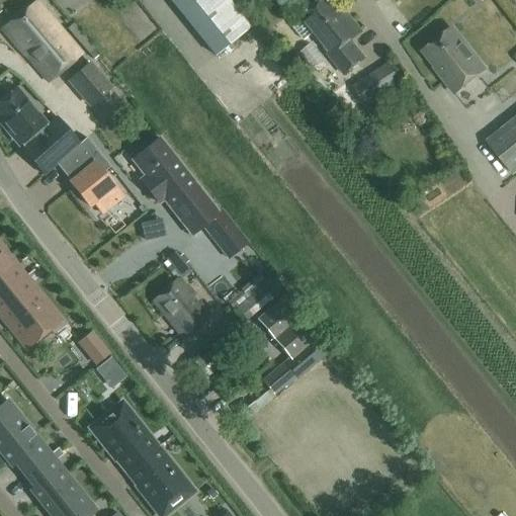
[(83,53),(37,0),(1,28),(19,51),(21,49),(51,80),(83,53)]
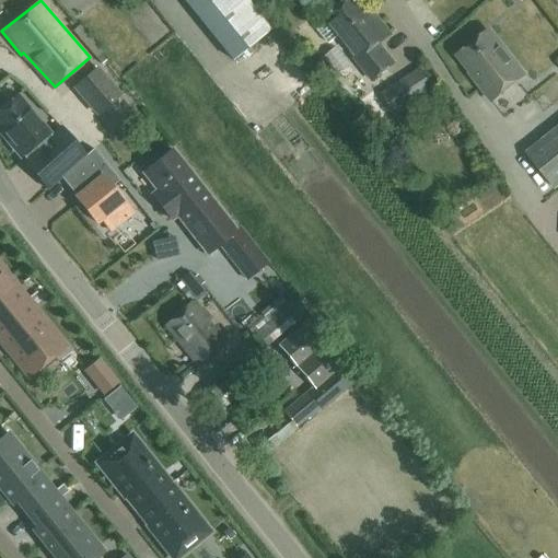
[(187,0),(234,58),(271,28),(250,0),(187,0)]
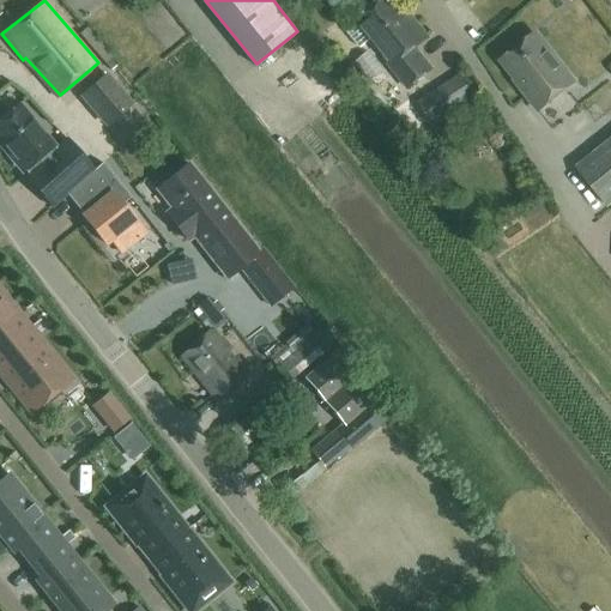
[(381,0),(349,26),(363,44),(374,35),(395,61),(393,62),(411,85),(434,67),(416,46),(430,35),(422,24),(418,28),(397,0),(381,0)]
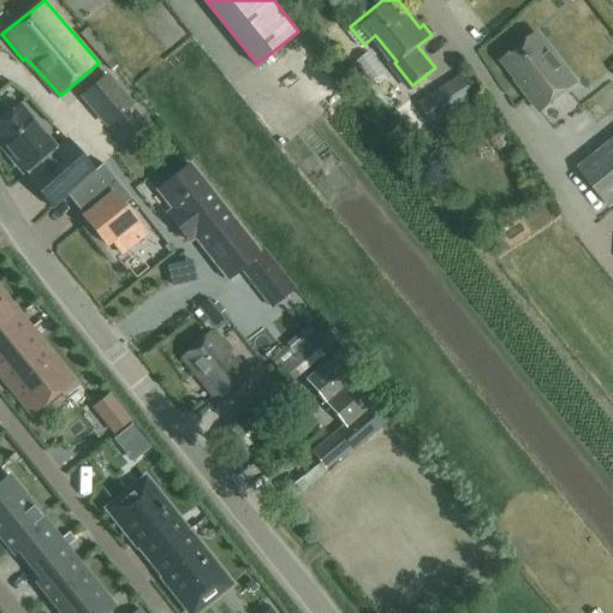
[(541,108),(578,81),(540,31),(505,58),(525,83),(523,84),(541,108)]
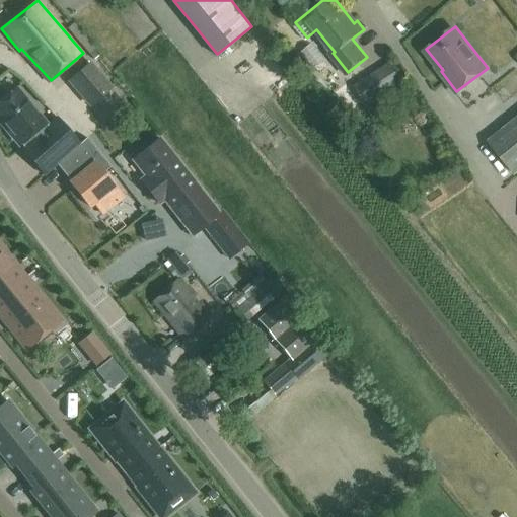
[(92,104),(113,86),(91,62),(71,79),(92,104)]
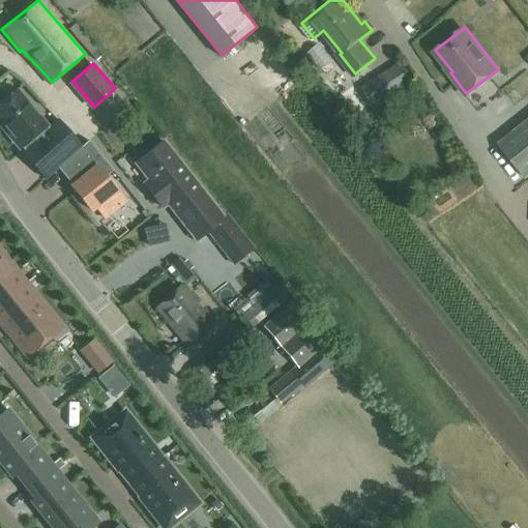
[(376,105),(402,87),(390,69),(364,87),(376,105)]
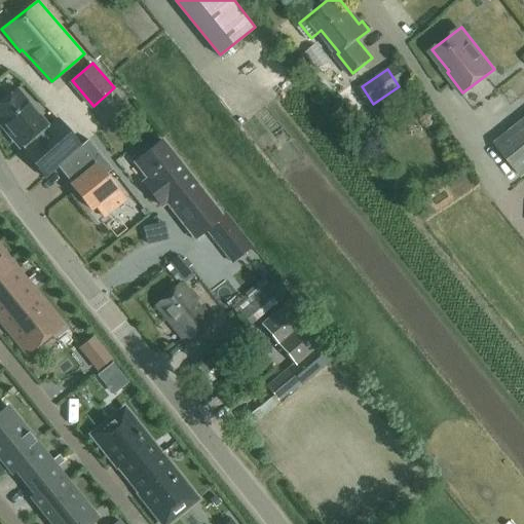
[(33,114),(27,106),(30,103),(20,90),(0,106),(0,120),(23,148),(46,176),(82,144),(59,116),(47,126),(36,112),(33,114)]
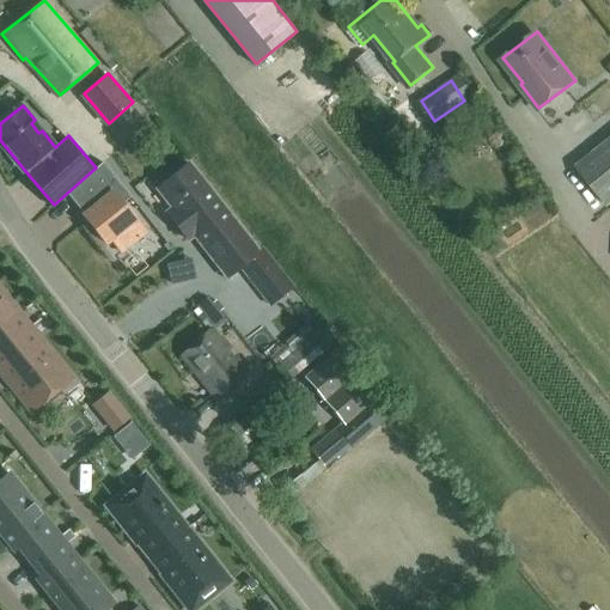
[(608,205),(609,203),(609,139),(577,165),(608,205)]
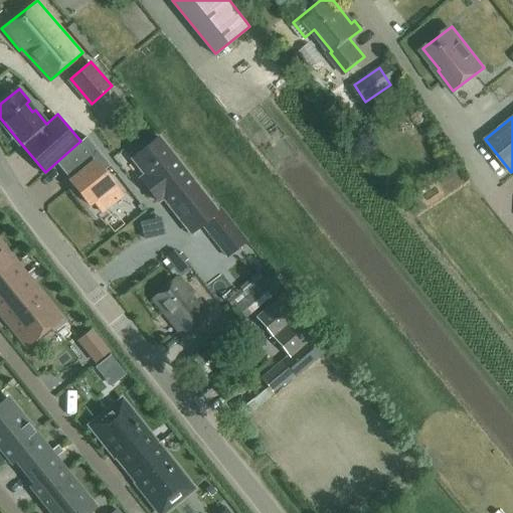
[(160,136),(133,157),(145,173),(141,177),(159,201),(164,197),(192,232),(203,223),(228,255),(247,240),(221,207),(218,210),(160,136)]
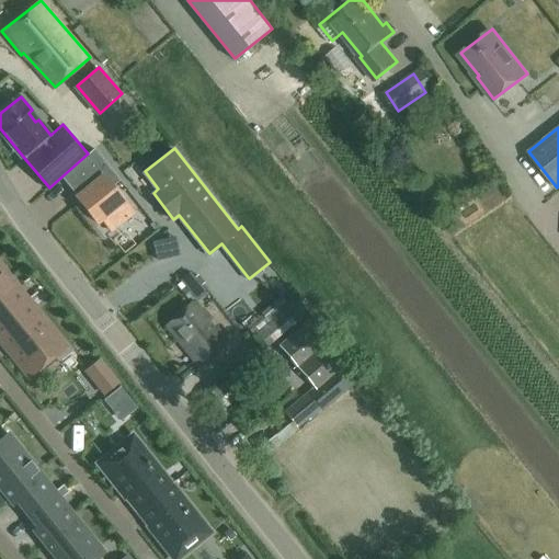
[(104,174),(90,157),(65,180),(77,196),(76,197),(97,223),(104,216),(113,228),(134,212),(104,174)]
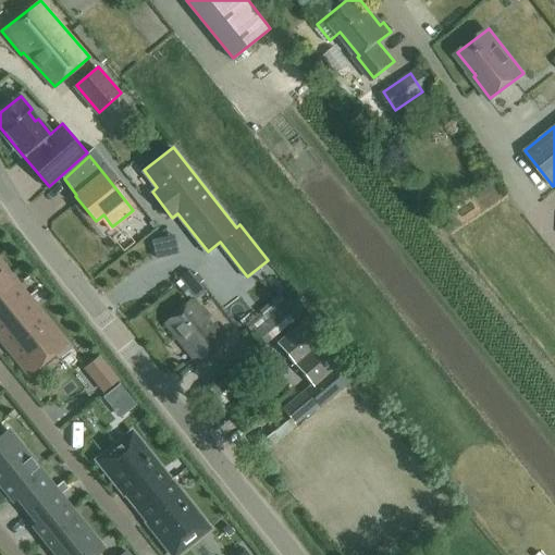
[(175,234),(155,238),(158,256),(179,251),(175,234)]
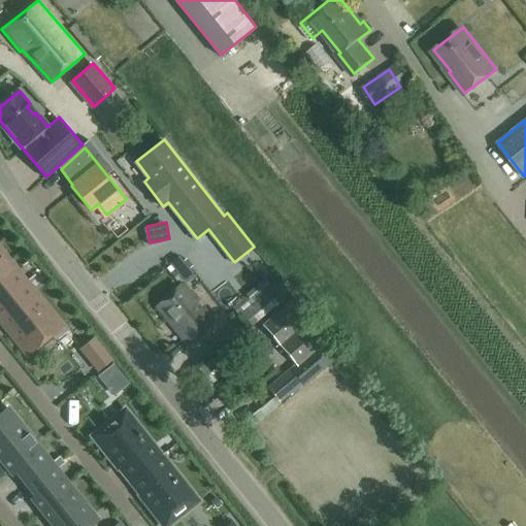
[(0,300),(1,302),(25,283),(0,251),(0,300)]
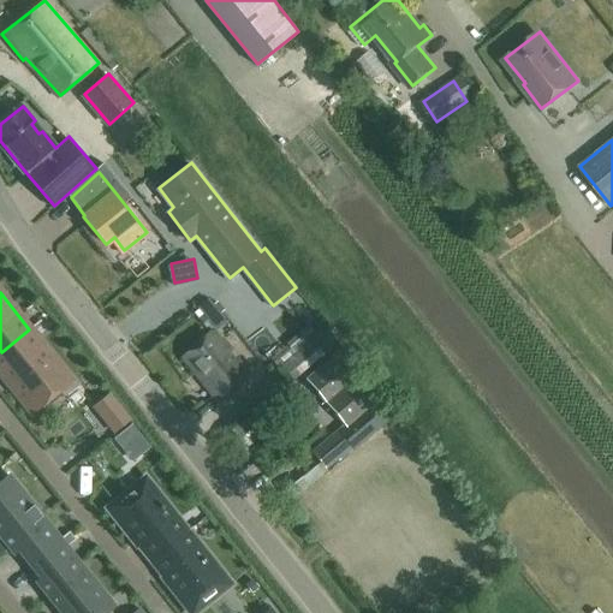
[(215,326),(225,316),(209,297),(200,305),(215,326)]
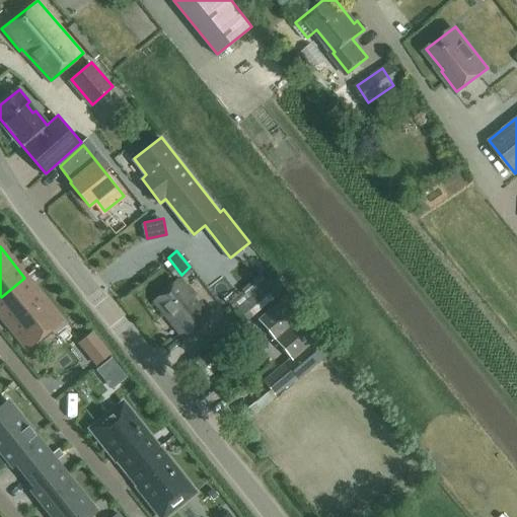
[(249,319),(286,288),(276,276),(270,281),(249,297),(238,306),(249,319)]
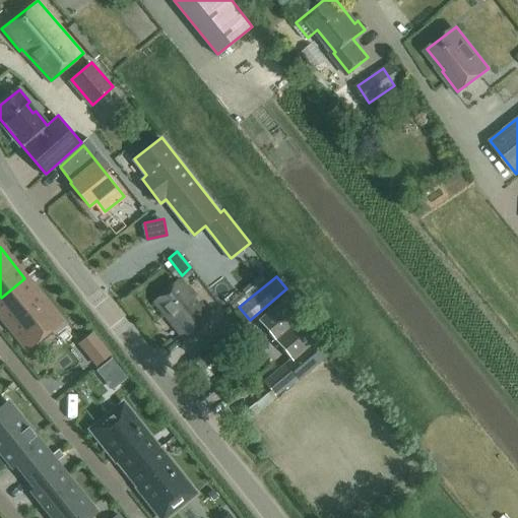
[(24,278),(1,298),(9,306),(0,312),(0,313),(27,348),(61,323),(24,278)]
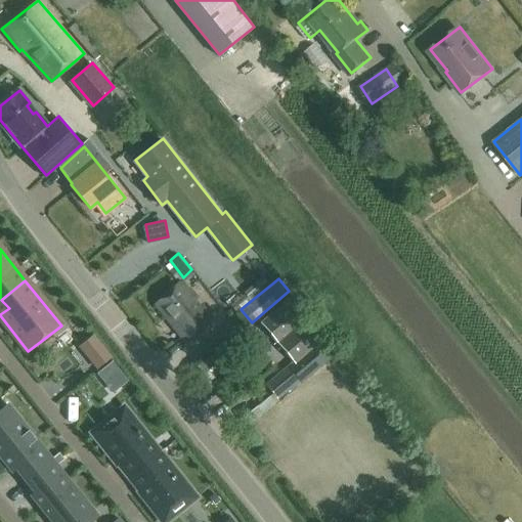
[(189,290),(181,280),(157,303),(184,337),(188,333),(191,337),(213,317),(204,305),(200,306),(194,300),(199,297),(191,289),(189,290)]
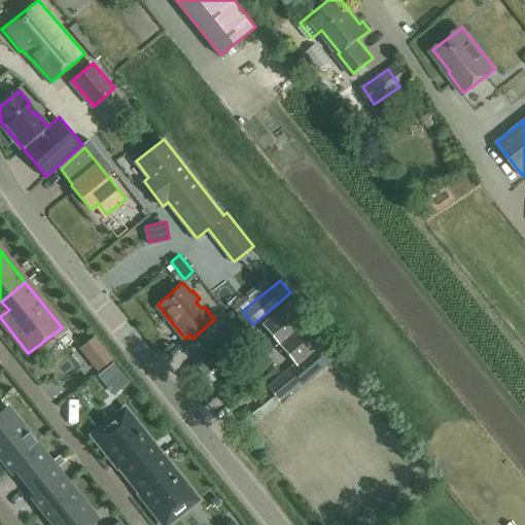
[(290,368),(302,381),(304,383),(336,356),(323,341),(290,302),(265,323),(296,362),(290,368)]
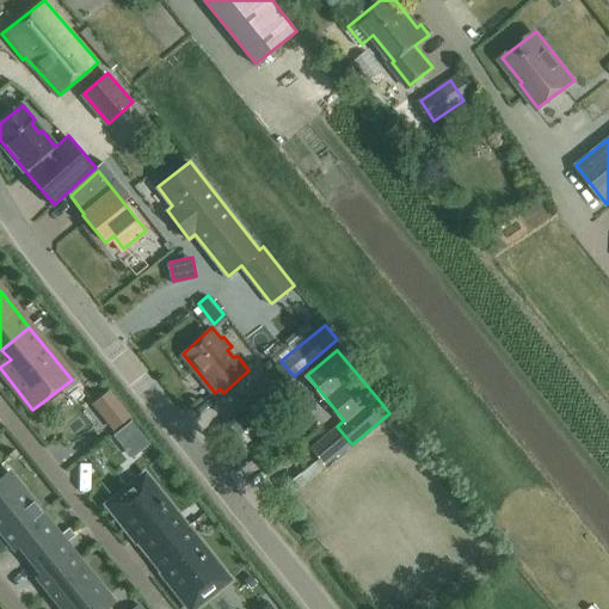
[(96,403),(116,429),(130,417),(110,391),(96,403)]
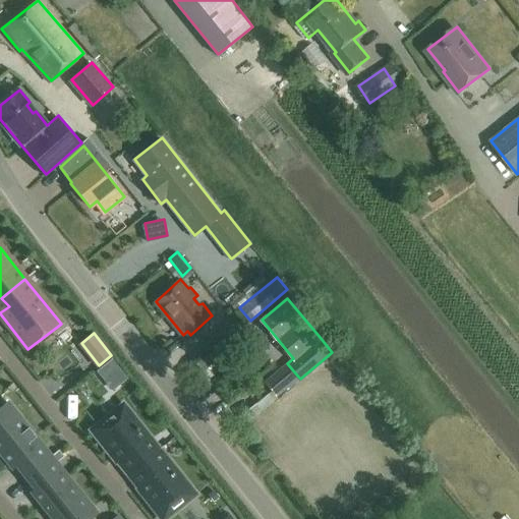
[(209,389),(219,381),(203,359),(192,367),(209,389)]
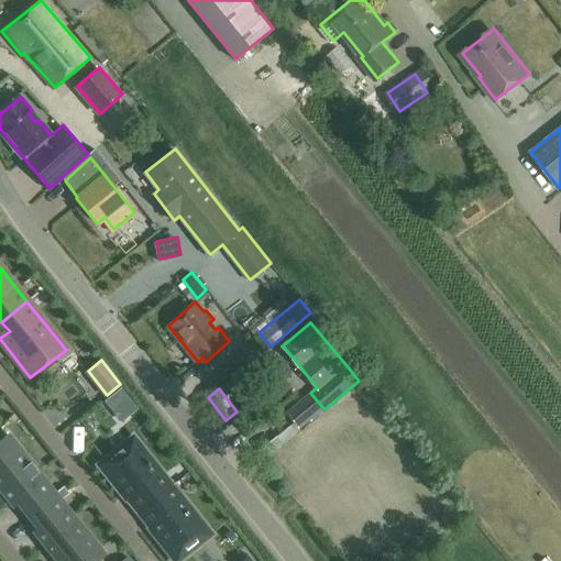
[(299,427),(322,407),(310,393),(287,411),(299,427)]
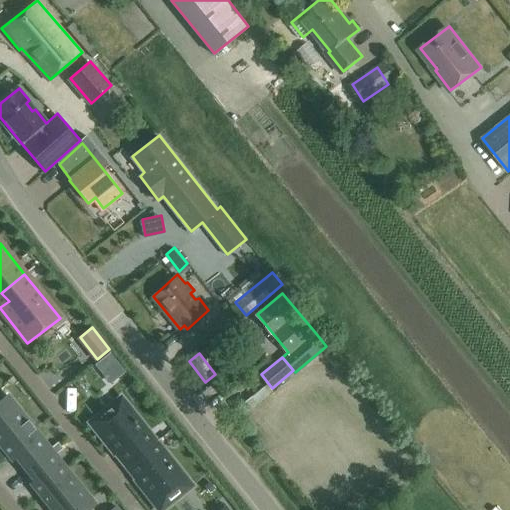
[(51,447),(35,427),(9,395),(0,401),(0,442),(14,459),(16,457),(21,453),(30,465),(51,447)]
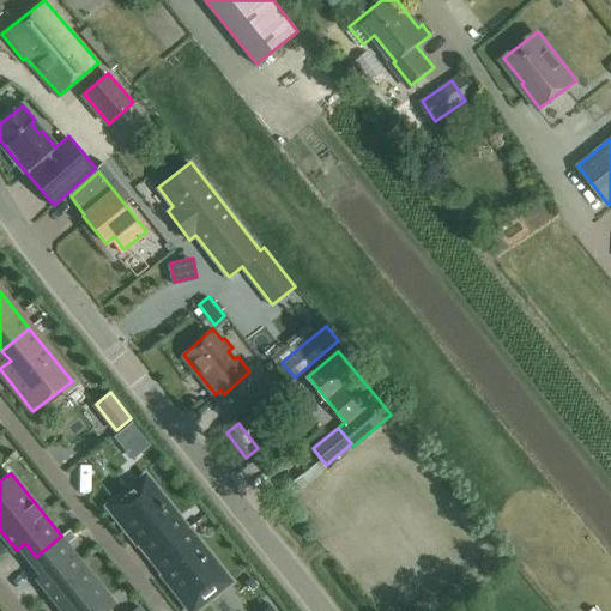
[(161,550),(188,528),(146,476),(109,506),(139,543),(150,536),(161,550)]
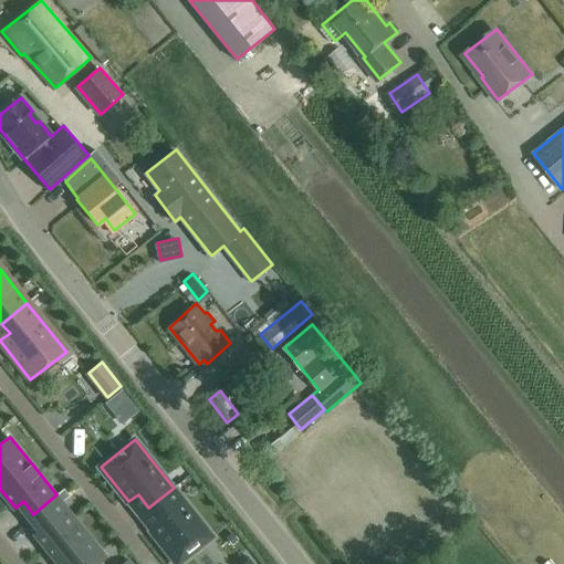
[(269,460),(285,447),(281,440),(264,455),(268,459),(269,460)]
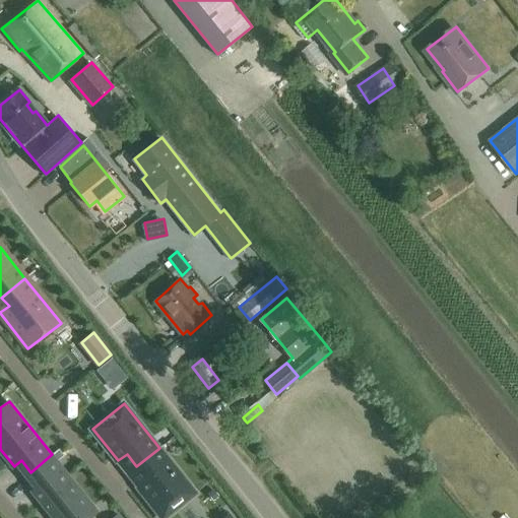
[(159,448),(136,466),(146,478),(138,486),(164,517),(195,492),(159,448)]
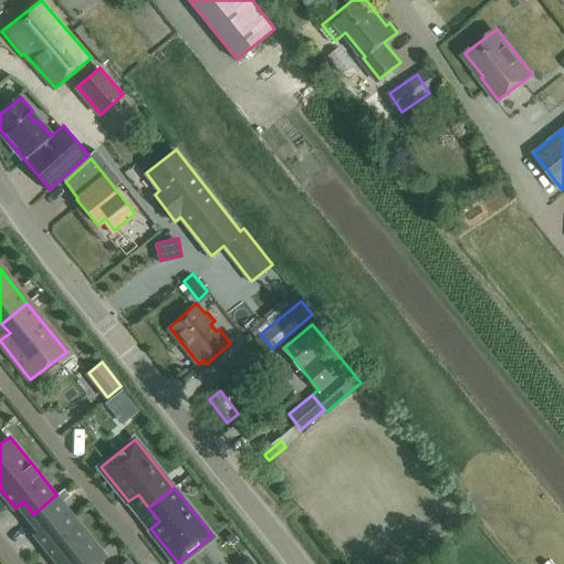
[(90,563),(103,553),(56,494),(33,514),(43,526),(38,531),(35,533),(60,563),(90,563)]
